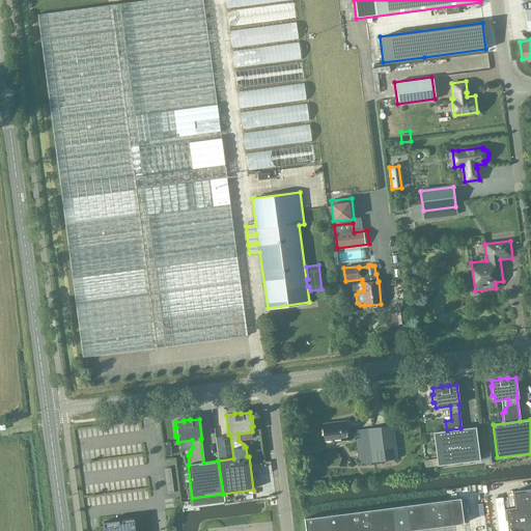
[(341,442),(348,441),(345,421),(322,424),(324,441),(340,439),(341,442)]
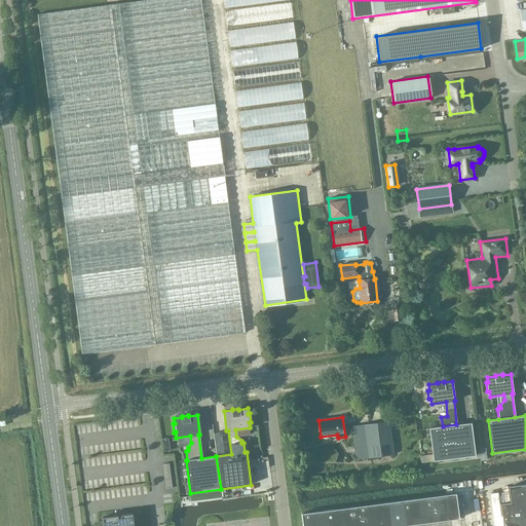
[(354,445),(345,448),(349,454),(355,451),(357,459),(393,454),(389,426),(396,426),(395,421),(352,426),(354,445)]
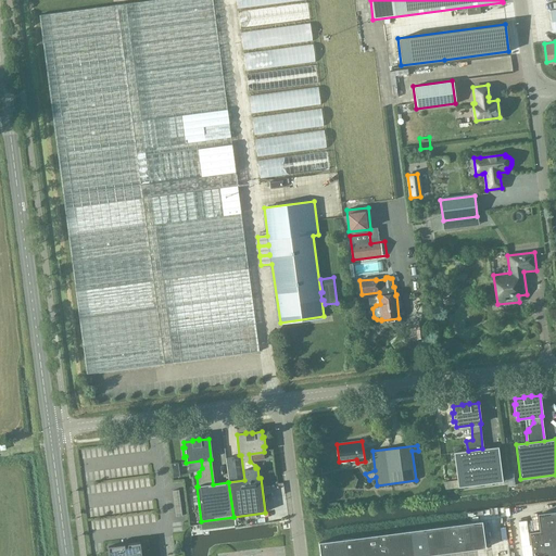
[(482,449),(468,451),(454,453),(458,488),(503,481),(498,446),(482,449)]
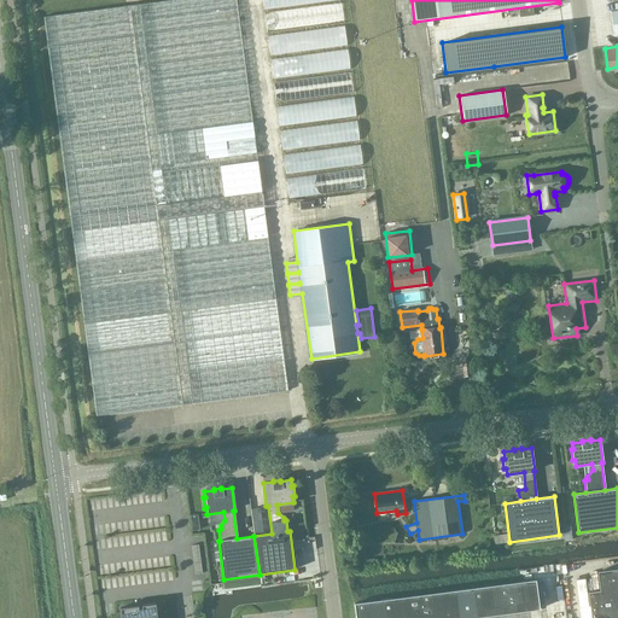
[(600,590),(588,593),(590,617),(617,617),(617,569),(598,571),(600,590)]
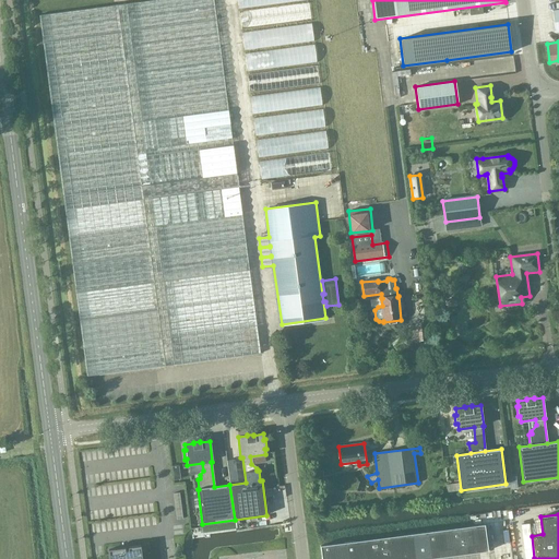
[(485,524),(473,526),(476,552),(488,551),(485,524)]
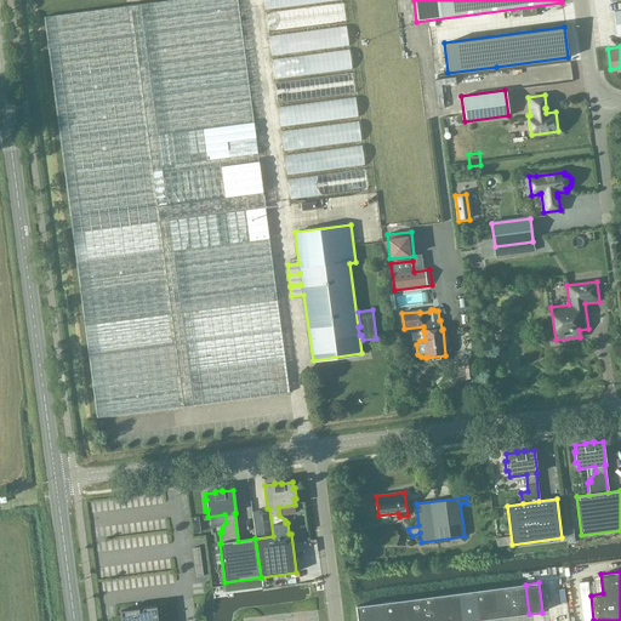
[(529,614),(525,585),(512,586),(516,616),(529,614)]
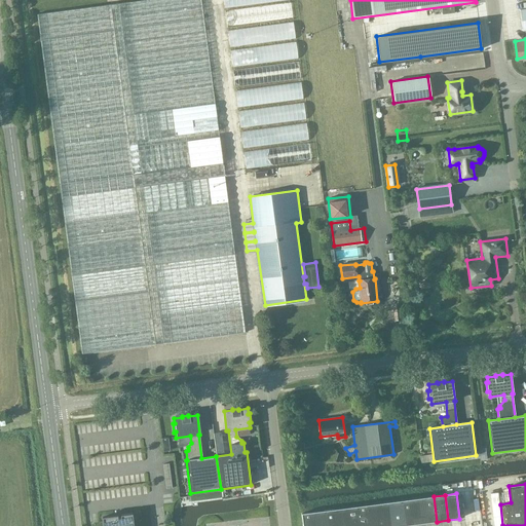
[(437,522),(434,496),(422,498),(425,523),(437,522)]
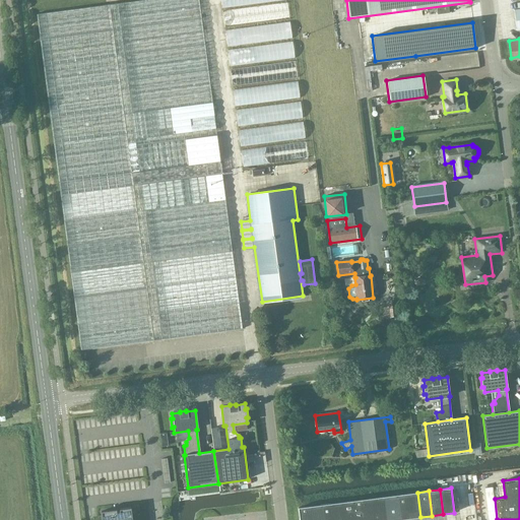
[(420,517),(417,493),(407,494),(410,518),(420,517)]
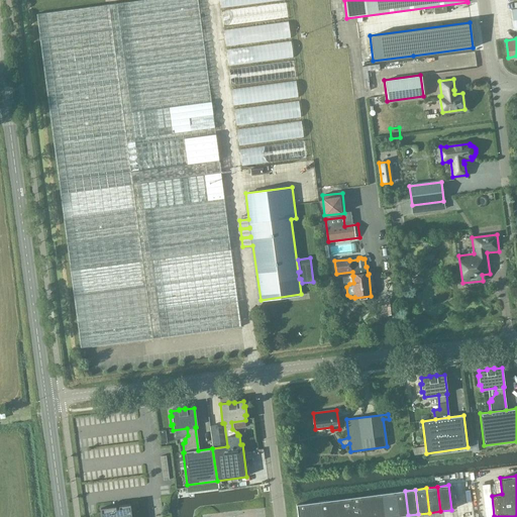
[(408,515),(405,491),(394,492),(397,516),(408,515)]
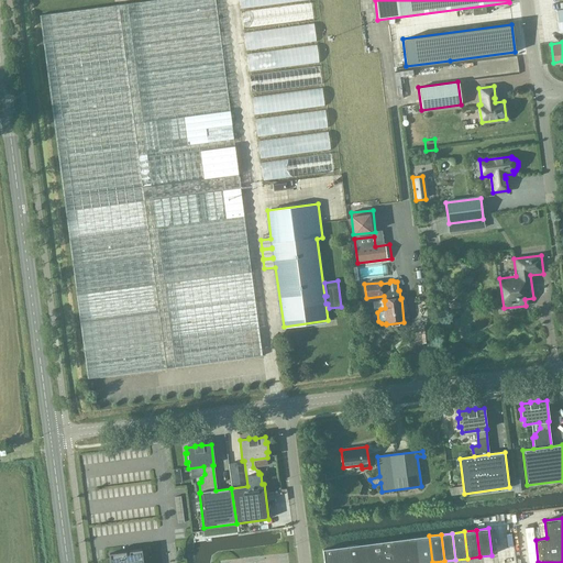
[(430,562),(432,562),(429,536),(417,538),(420,562),(430,562)]
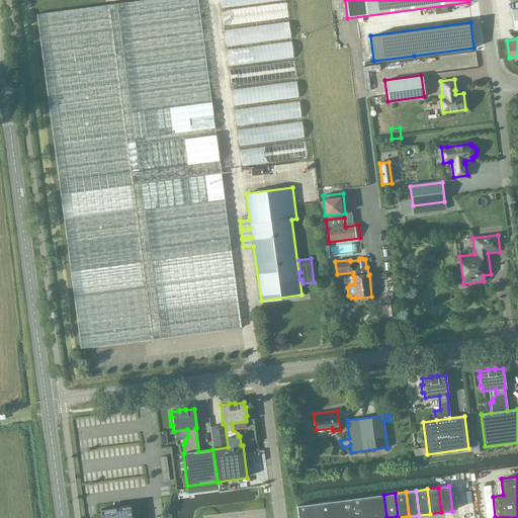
[(386,517),(383,495),(372,496),(375,517),(386,517)]
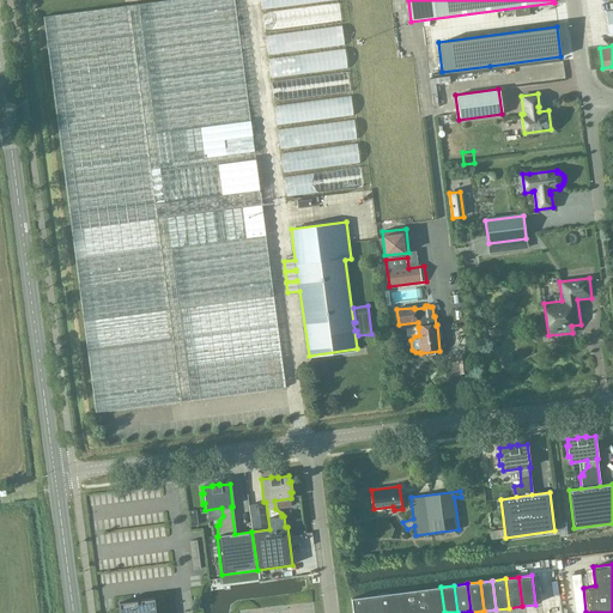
[(444,612),(441,587),(429,589),(431,612),(444,612)]
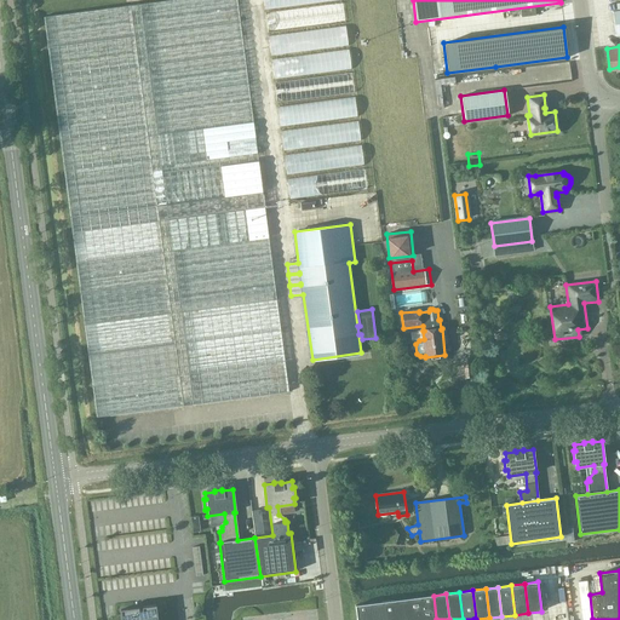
[(436,619),(434,596),(420,597),(423,619),(436,619)]
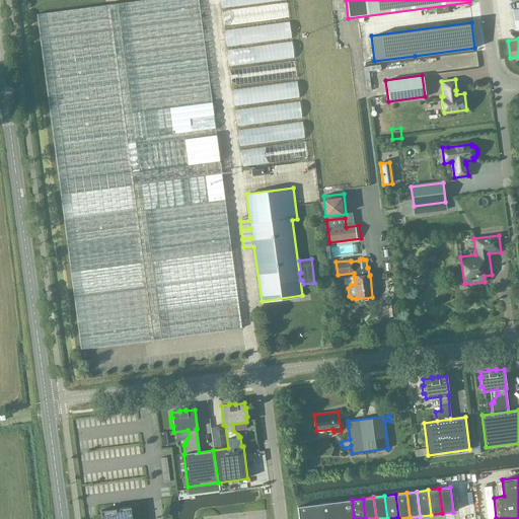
[(354,518),(352,500),(341,501),(343,518),(354,518)]
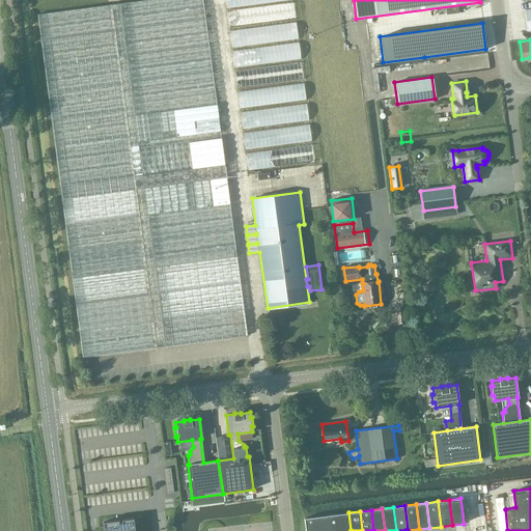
[(351,530),(348,512),(338,514),(339,530),(351,530)]
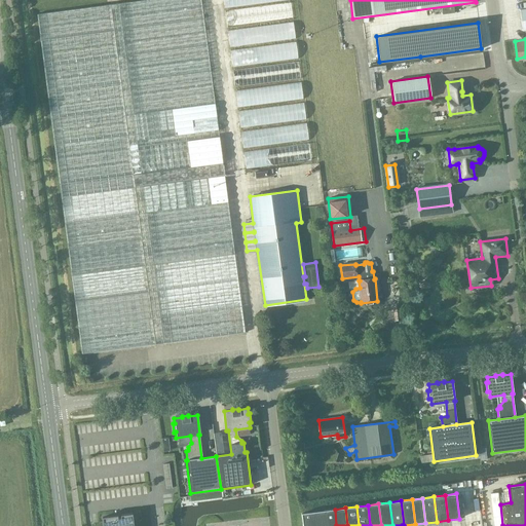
[(336,525),(335,510),(324,511),(325,525),(336,525)]
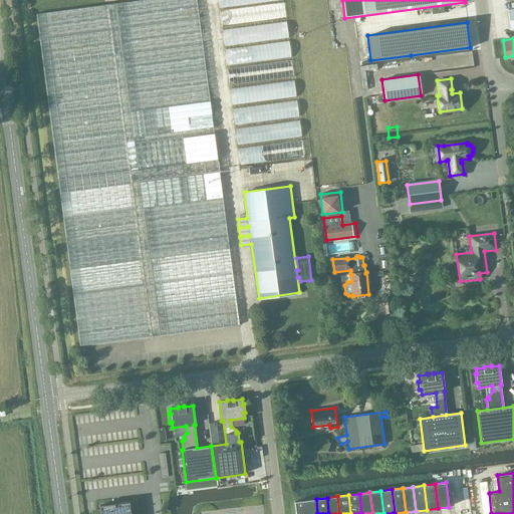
[(317,513),(316,499),(305,501),(306,513),(317,513)]
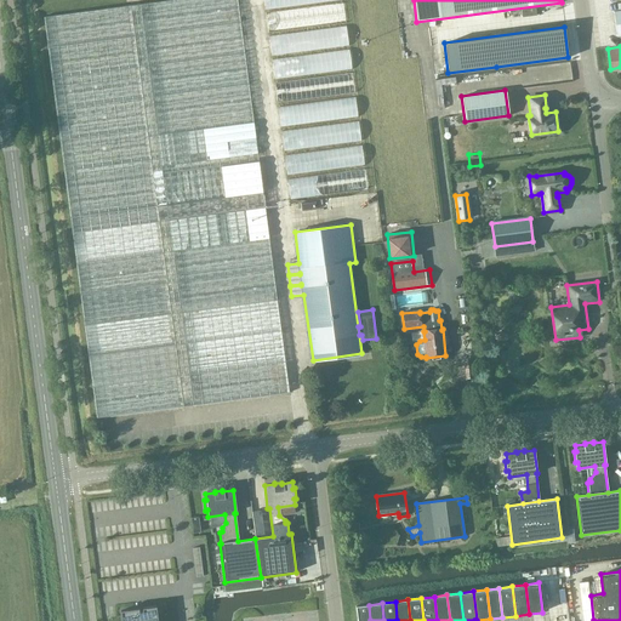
[(370,620),(369,605),(355,607),(357,620),(370,620)]
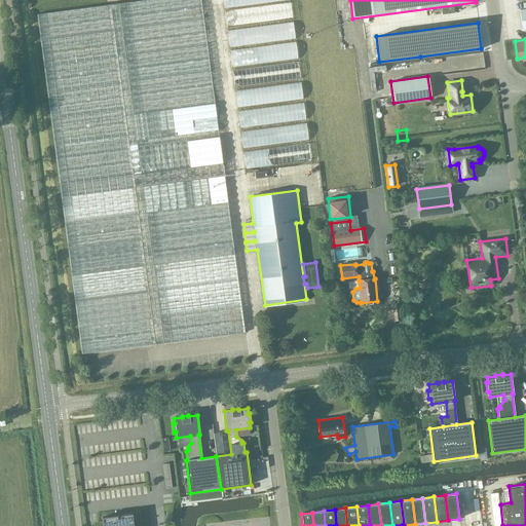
[(135,525),(134,516),(104,520),(105,525),(135,525)]
